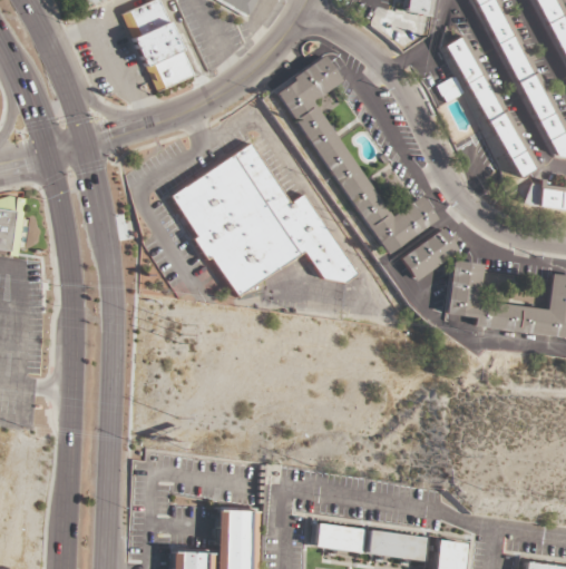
[(194,77),(163,0),(156,0),(123,13),(153,92),(194,77)]
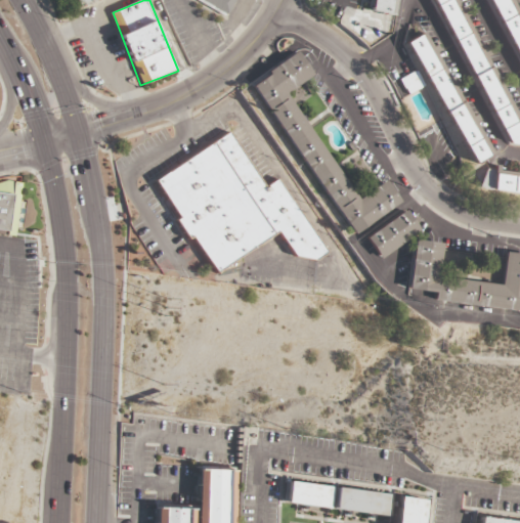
[(200,0),(231,16),(240,0),(200,0)]
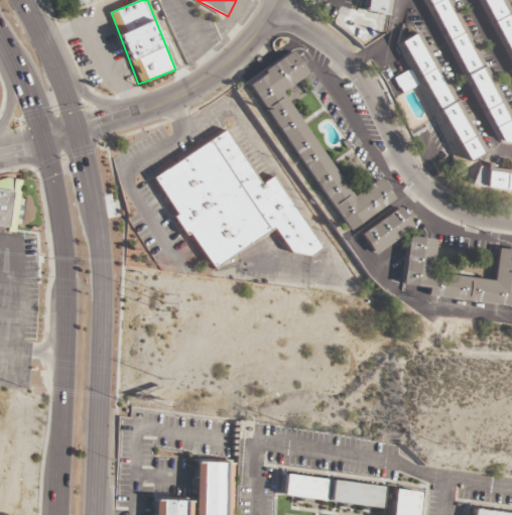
[(388,13),(390,0),(371,0),(369,10),(388,13)]
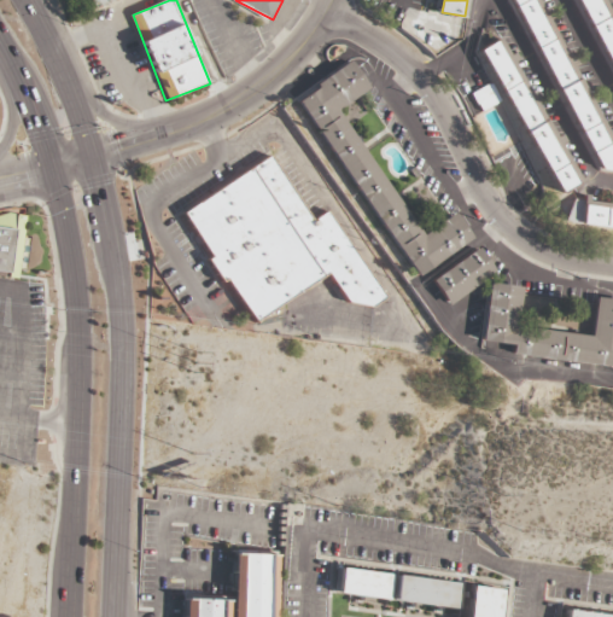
[(519,0),(595,169),(612,172),(612,135),(606,134),(546,0),(519,0)]
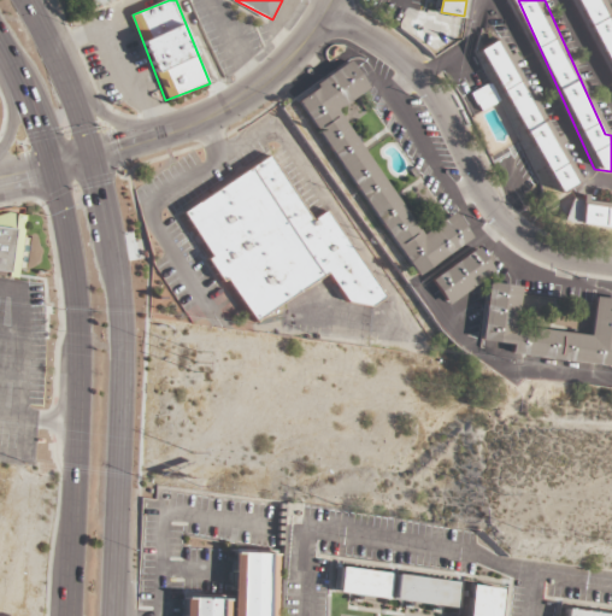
[(578,0),(611,70),(611,7),(607,0),(578,0)]
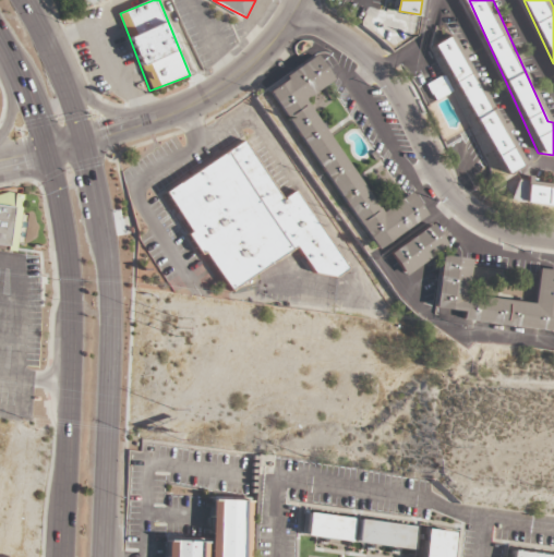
[(506,176),(529,165),(510,129),(508,130),(467,47),(462,49),(455,34),(440,43),(506,176)]
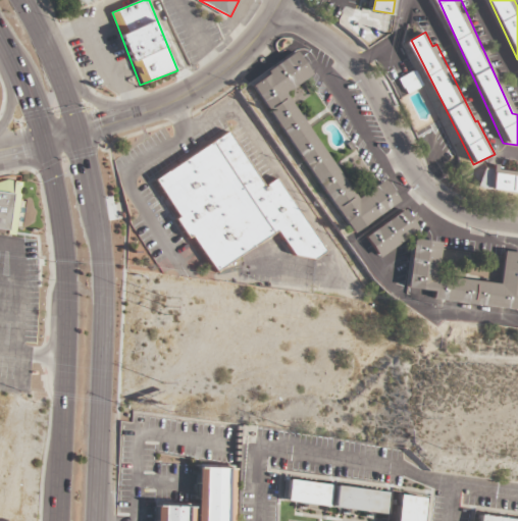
[(357,199),(289,91),(314,75),(299,51),(254,80),(351,235),(402,203),(387,179),(357,199)]
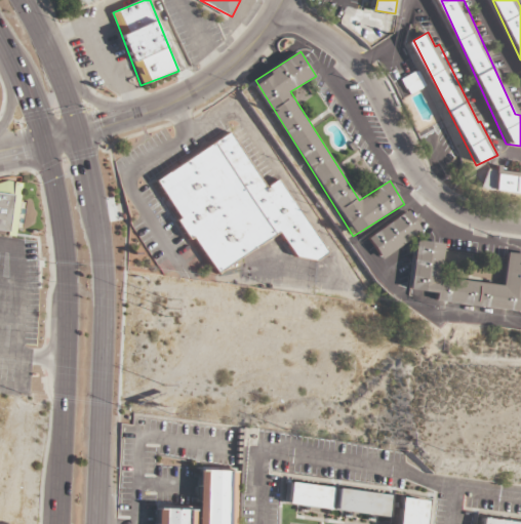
[(404,78),(412,94),(430,85),(422,70),(404,78)]
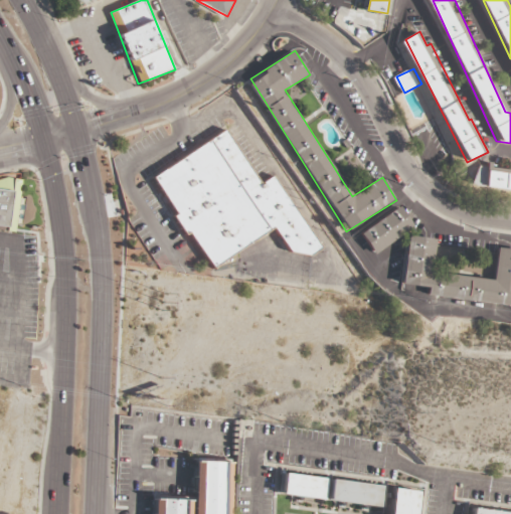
[(296,260),(320,246),(278,175),(262,184),(230,131),(156,174),(210,269),(278,229),(296,260)]
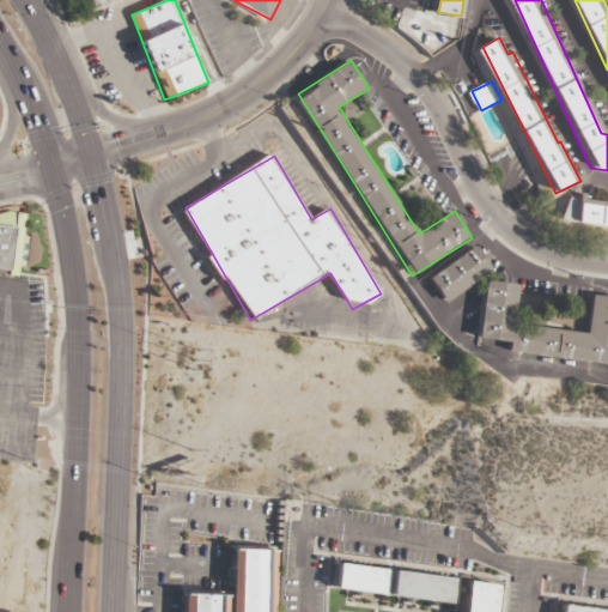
[(607,200),(569,195),(565,220),(607,225),(607,200)]
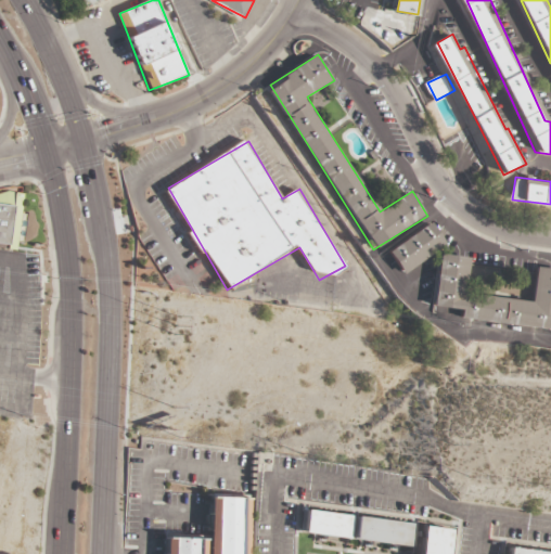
[(0,247),(21,249),(26,193),(0,190),(0,247)]
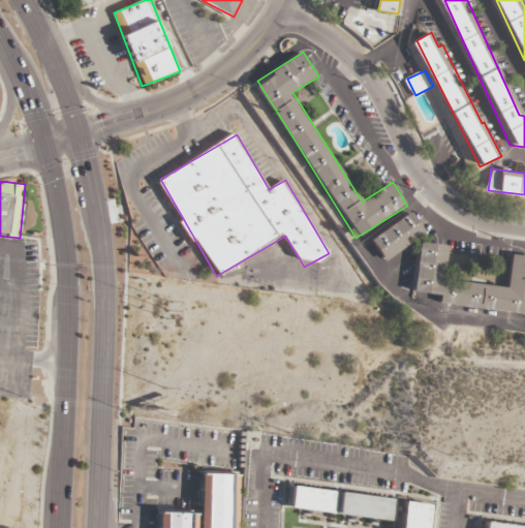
[(384,262),(427,233),(411,211),(369,241),(384,262)]
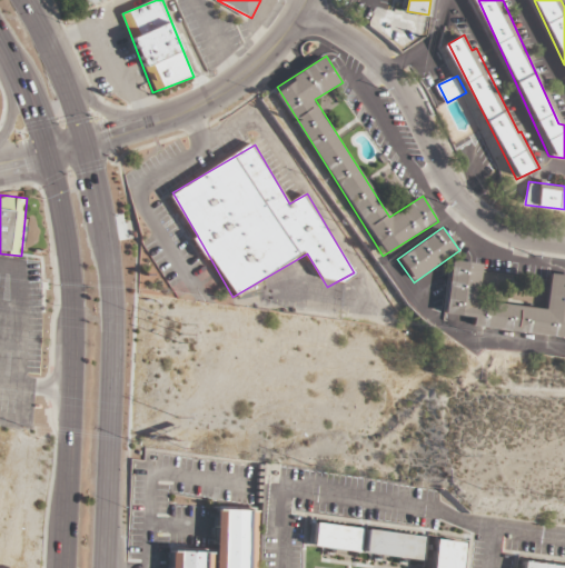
[(564,275),(553,273),(548,308),(478,301),(483,263),(452,260),(446,316),(474,319),(473,329),(564,338),(564,275)]
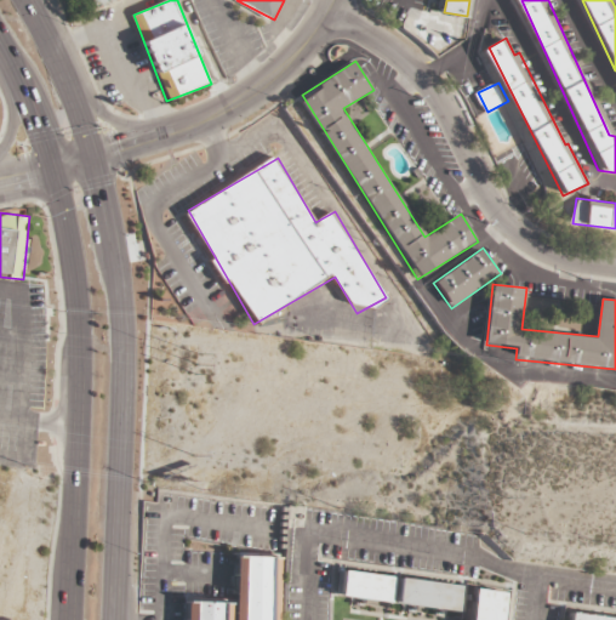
[(284,619),(285,556),(239,556),(237,619),(284,619)]
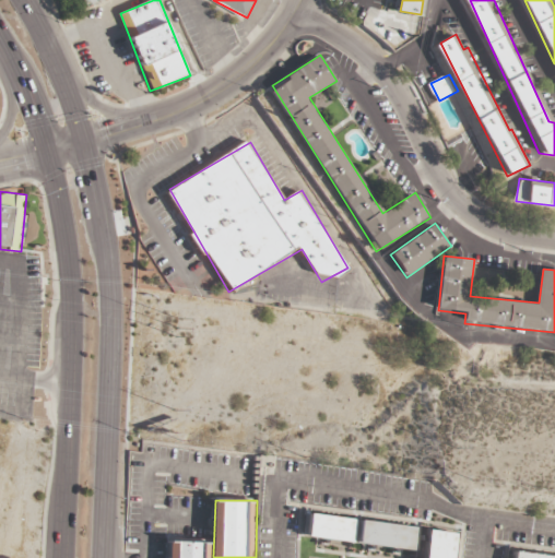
[(308,537),(355,542),(357,519),(310,514),(308,537)]
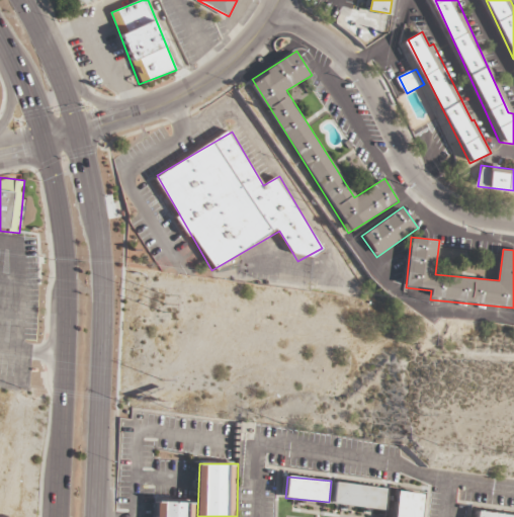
[(388,509),(390,487),(333,482),(331,504),(388,509)]
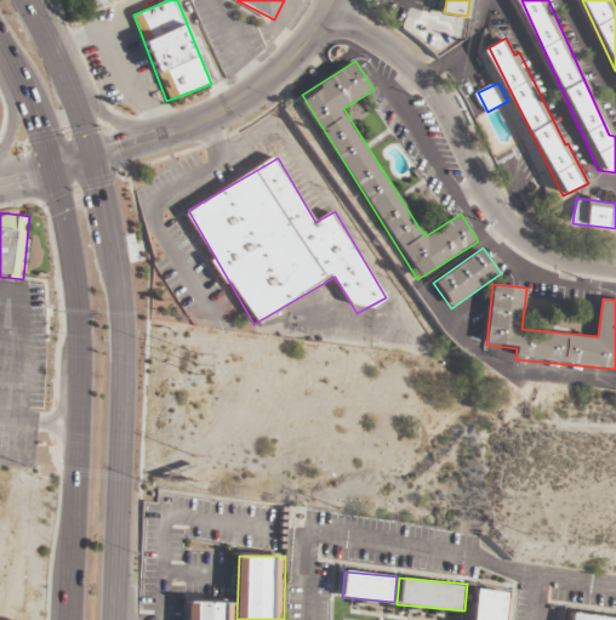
[(472,619),(506,619),(509,591),(477,587),(472,619)]
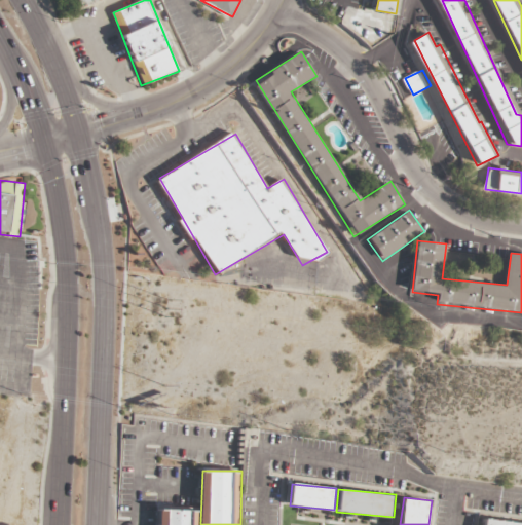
[(197,524),(198,511),(160,509),(159,524),(197,524)]
